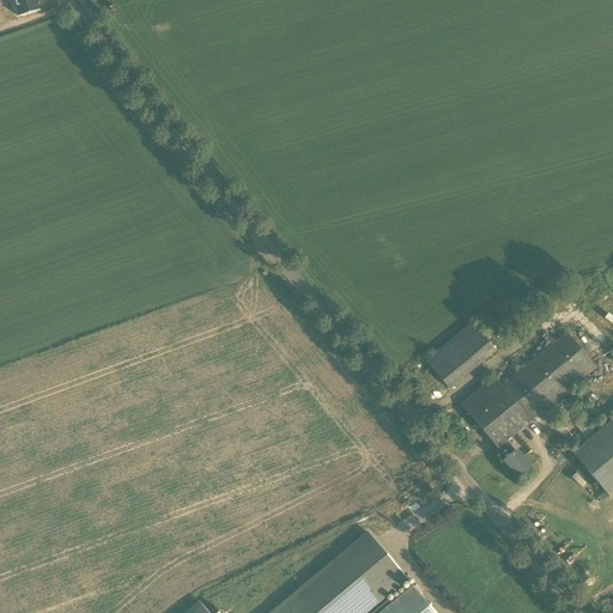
[(35,0),(12,0),(17,16),(37,11),(35,0)]
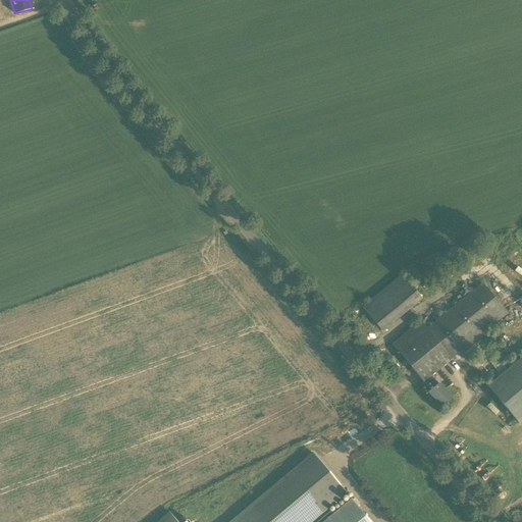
[(521,270),(516,266),(512,270),(521,277),(521,270)]
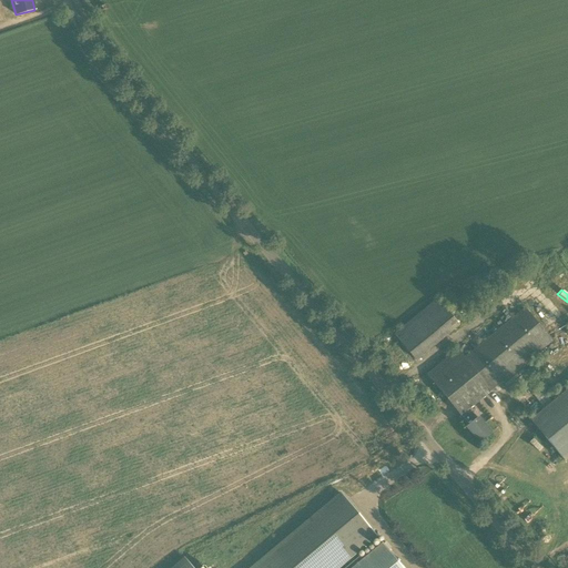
[(415,359),(458,325),(437,300),(395,335),(415,359)]
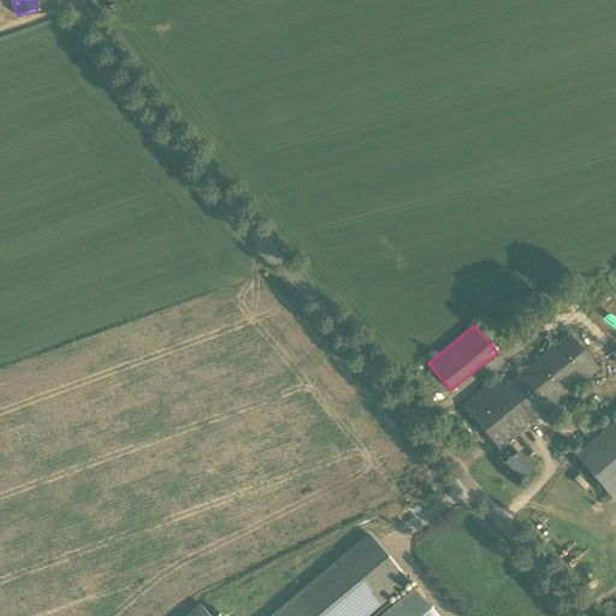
[(599,371),(582,350),(569,335),(503,389),(496,379),(463,406),(499,450),(509,443),(543,415),(554,428),(569,415),(592,444),(576,456),(612,499),(615,496),(615,422),(598,437),(566,397),(599,371)]
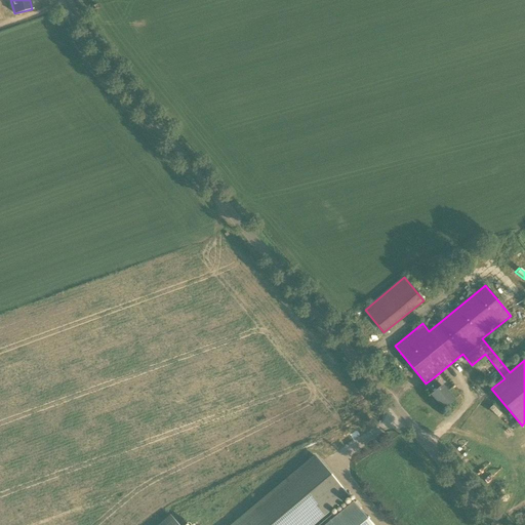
[(434,377),(426,384),(423,385),(443,409),(454,400),(444,388),(442,388),(434,377)]
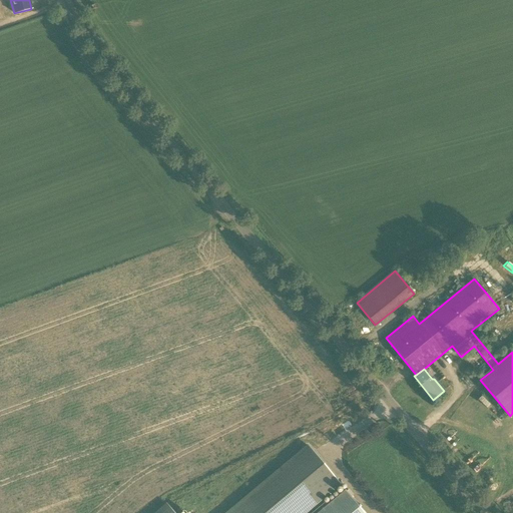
[(364,512),(350,497),(353,495),(349,490),(346,492),(346,491),(319,512),(306,512),(340,485),(308,445),(225,512),(173,512),(166,504),(154,512),(364,512)]
